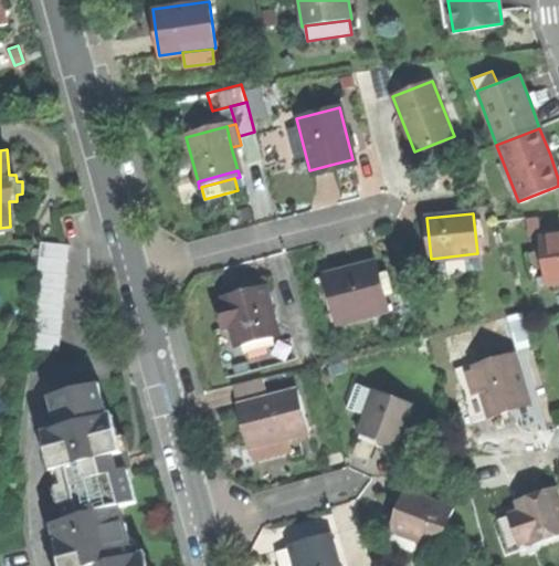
[(558,281),(558,236),(539,240),(541,249),(547,283),(558,281)]
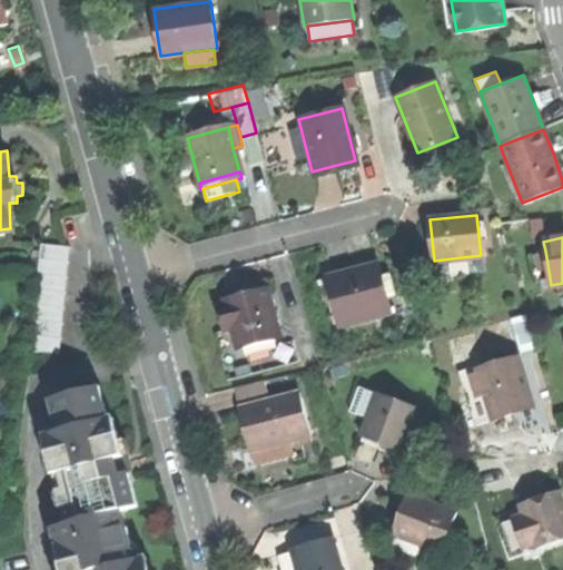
[(28,351),(58,354),(67,248),(38,245),(28,351)]
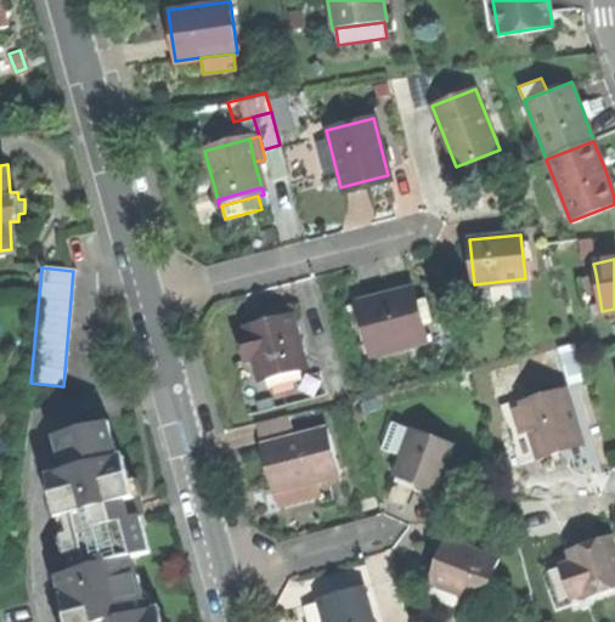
[(591,314),(602,311),(596,273),(579,277),(584,307),(590,306),(591,314)]
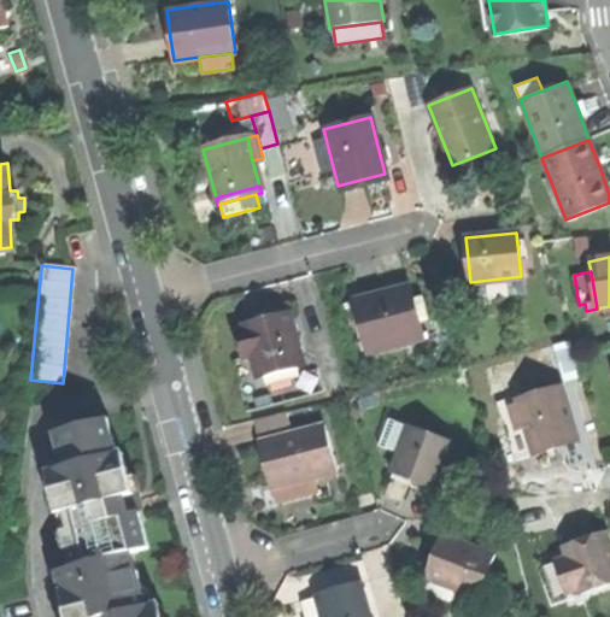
[(381,292),(352,300),(368,353),(424,338),(421,322),(415,304),(410,283),(381,292)]
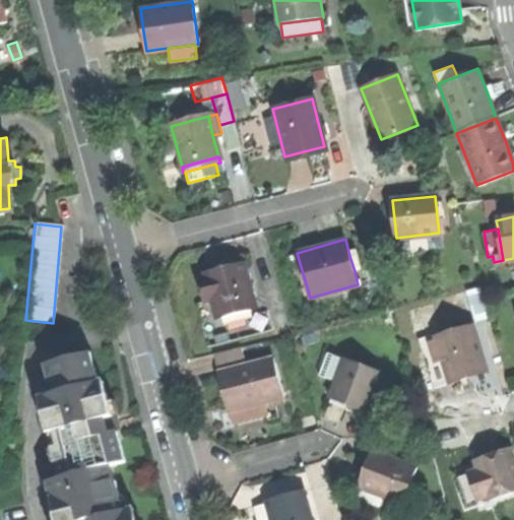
[(358,254),(349,256),(355,271),(362,269),(358,254)]
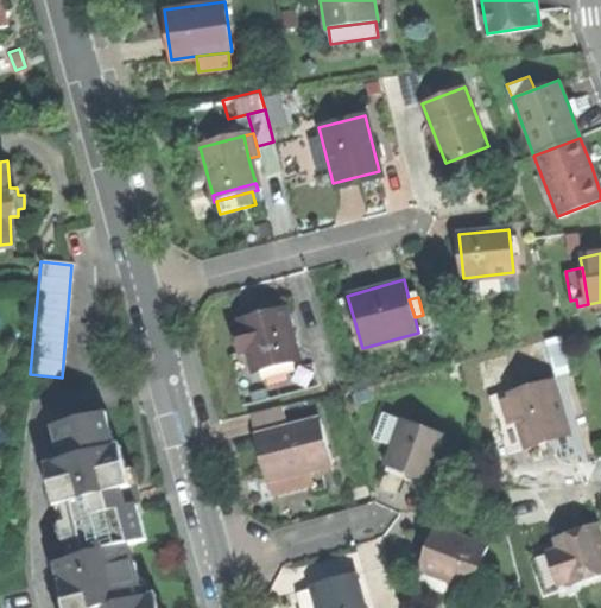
[(257,315),(238,321),(239,327),(232,328),(239,352),(245,350),(251,372),(298,359),(284,308),(257,315)]
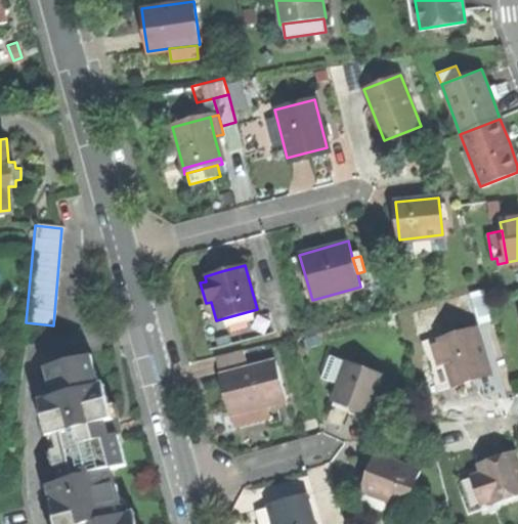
[(438,340),(452,384),(470,379),(488,373),(475,329),(438,340)]
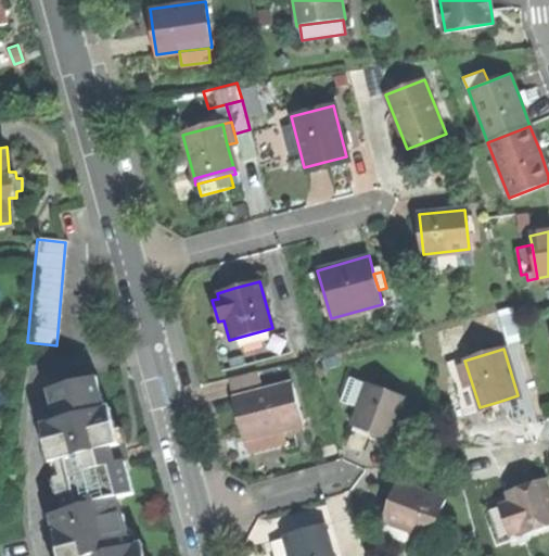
[(138,555),(136,545),(130,546),(127,533),(122,515),(117,516),(113,498),(132,494),(126,471),(109,476),(106,467),(114,465),(110,447),(119,445),(113,421),(107,424),(94,378),(54,389),(59,405),(51,407),(55,422),(48,425),(71,512),(56,515),(67,555),(138,555)]
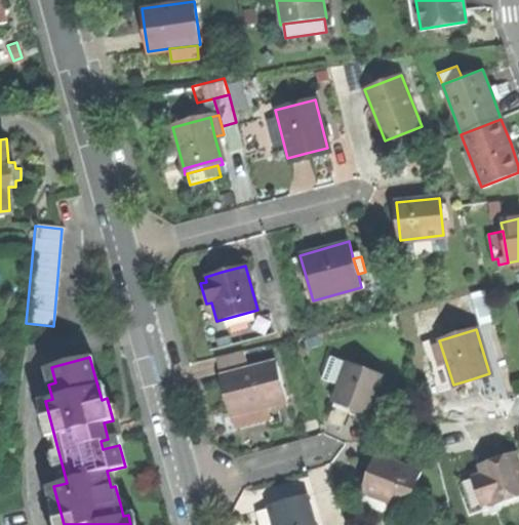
[(274,360),(218,374),(225,398),(230,414),(266,405),(284,400),(274,360)]
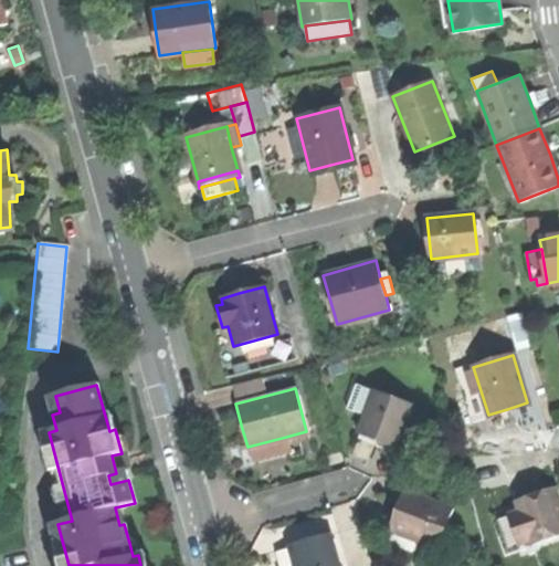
[(375,439),(397,447),(412,402),(373,389),(358,433),(375,439)]
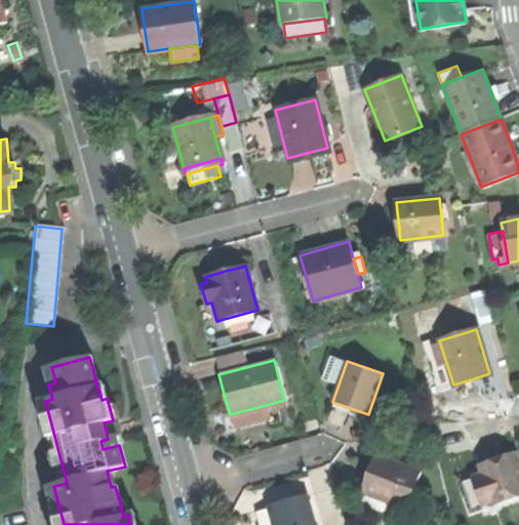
[(44,368),(48,385),(55,382),(51,367),(44,368)]
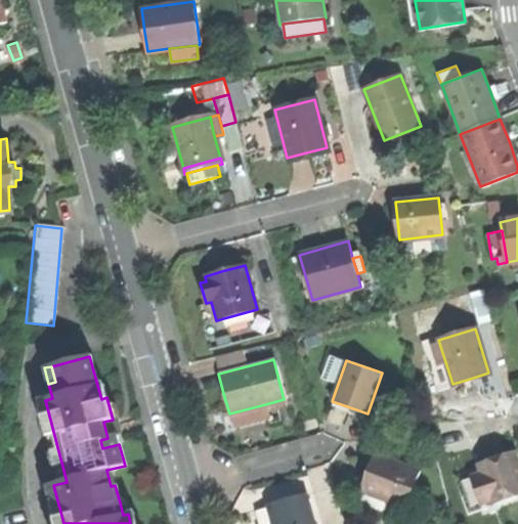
[(269,417),(265,404),(229,413),(232,426),(269,417)]
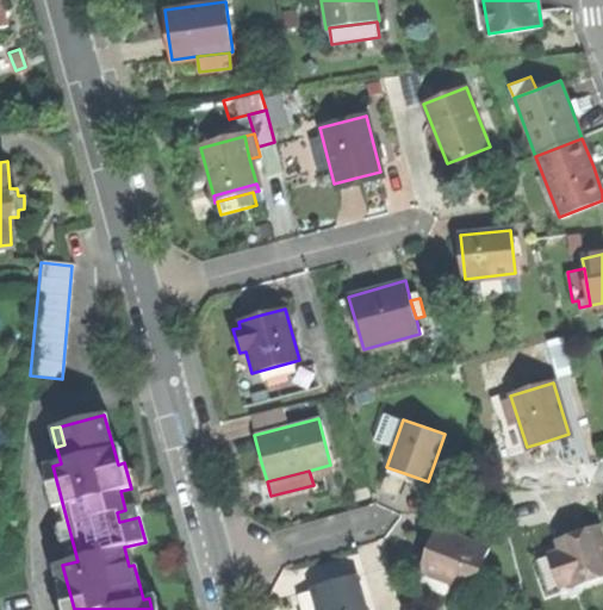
[(135,503),(131,489),(120,491),(125,510),(117,512),(119,522),(138,517),(135,503)]
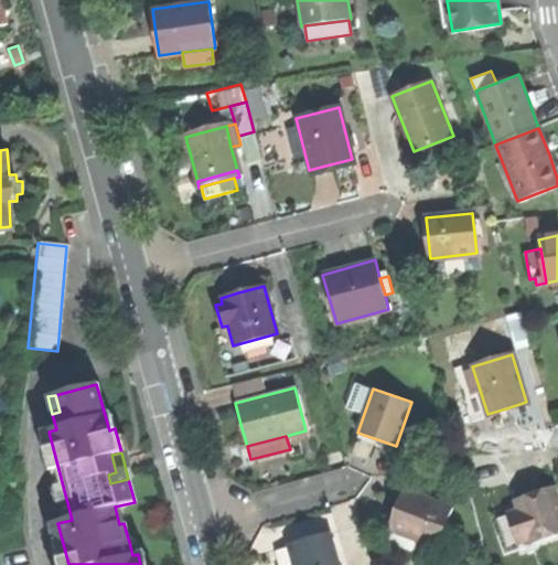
[(523,540),(525,544),(557,532),(557,514),(549,488),(529,494),(510,501),(513,511),(523,540)]
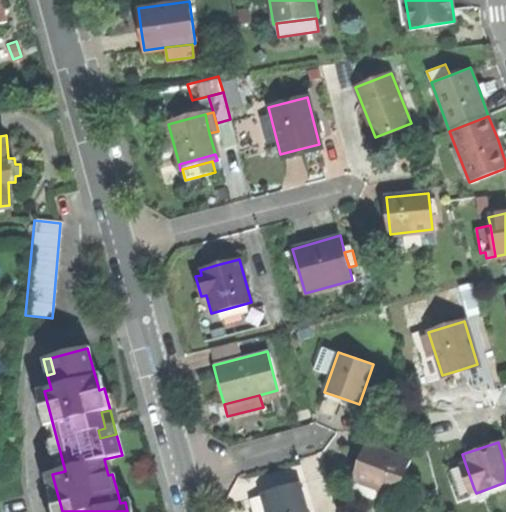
[(348,480),(392,496),(405,460),(361,444),(353,464),(348,480)]
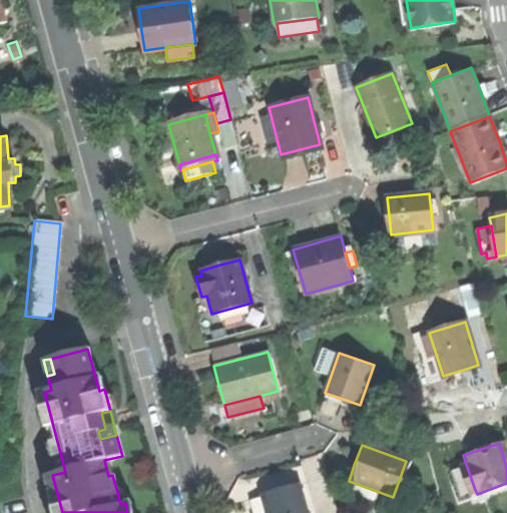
[(470,492),(475,490),(466,464),(461,465),(470,492)]
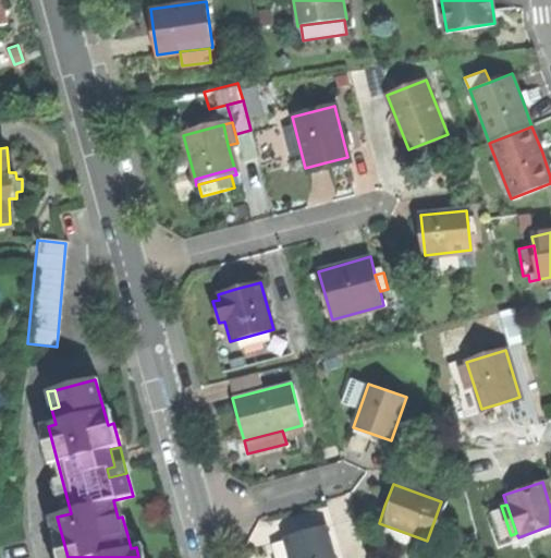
[(423,554),(427,541),(379,523),(374,535),(423,554)]
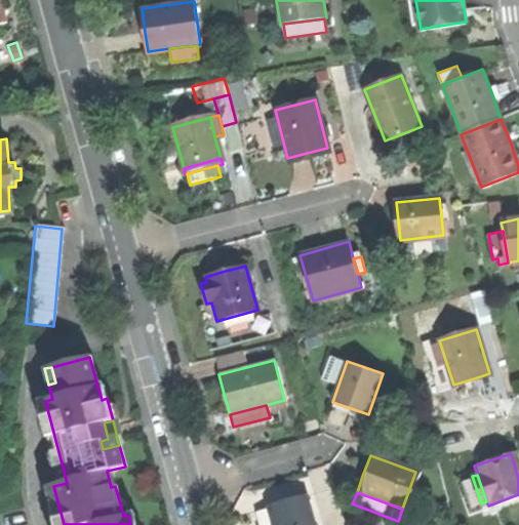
[(309,524),(302,497),(264,508),(269,524),(309,524)]
